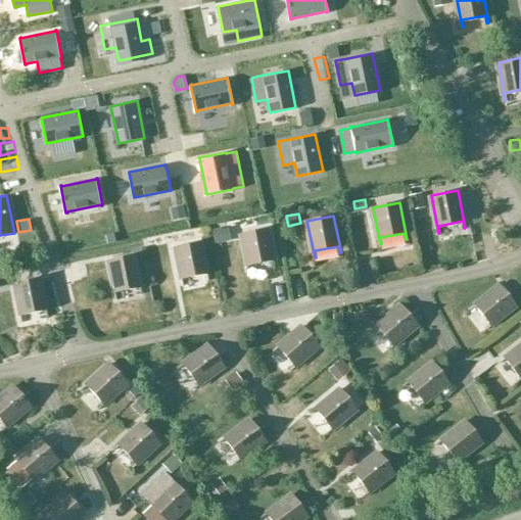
[(228,227),(218,230),(218,231),(220,242),(231,240),(228,228),(228,227)]
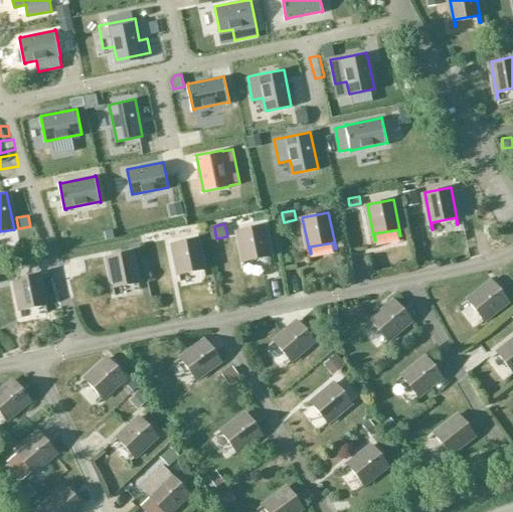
[(246,267),(244,260),(269,254),(270,262),(272,262),(264,225),(237,230),(245,267),(246,267)]
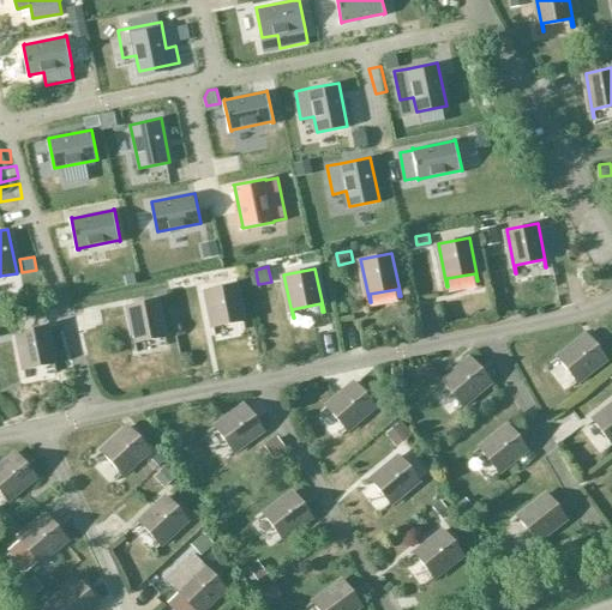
[(216,333),(215,325),(243,319),(245,327),(246,327),(238,284),(207,290),(215,333),(216,333)]
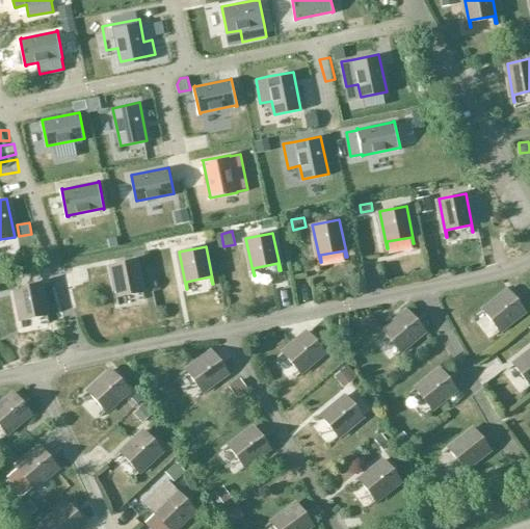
[(120,302),(118,295),(142,291),(144,297),(146,297),(138,260),(111,265),(118,302),(120,302)]
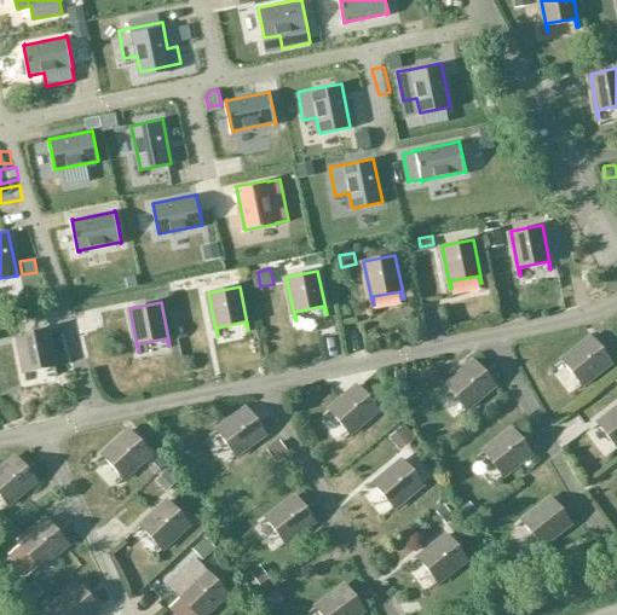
[(28,378),(27,370),(55,365),(57,373),(58,372),(50,329),(18,335),(27,378),(28,378)]
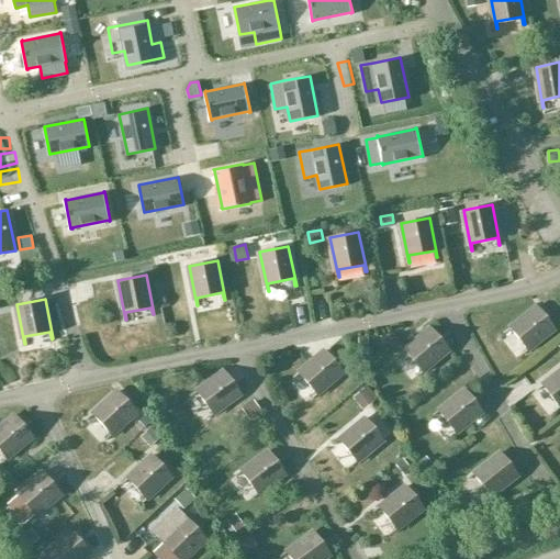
[(506,331),(512,326),(528,347),(523,351),(523,353),(556,327),(537,305),(505,330),(506,331)]
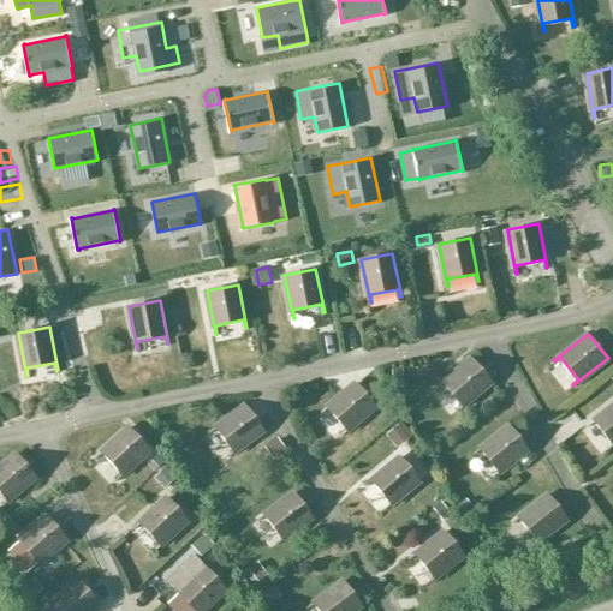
[(439,387),(445,382),(464,403),(457,408),(458,409),(492,381),(471,357),(438,385),(439,387)]
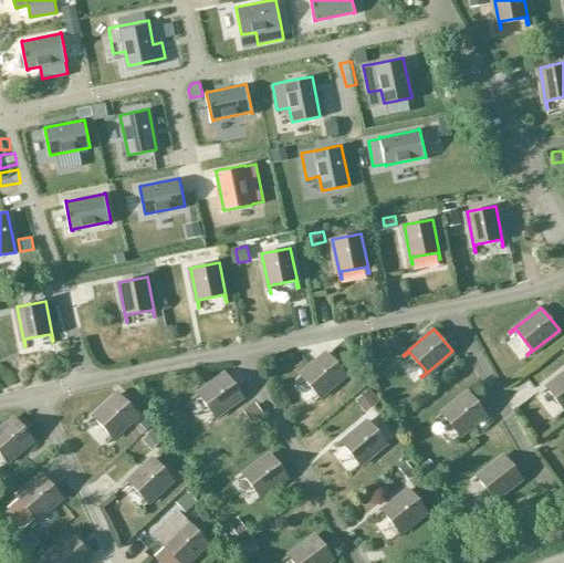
[(298,379),(303,374),(320,394),(314,399),(315,400),(346,374),(327,352),(296,378),(298,379)]
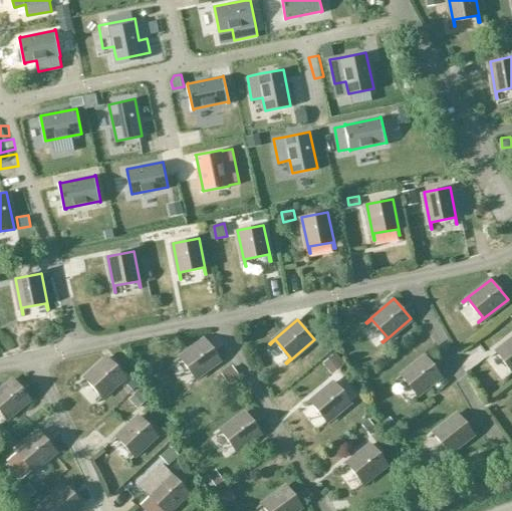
[(176,360),(182,356),(196,375),(190,380),(191,381),(221,358),(205,337),(175,359),(176,360)]
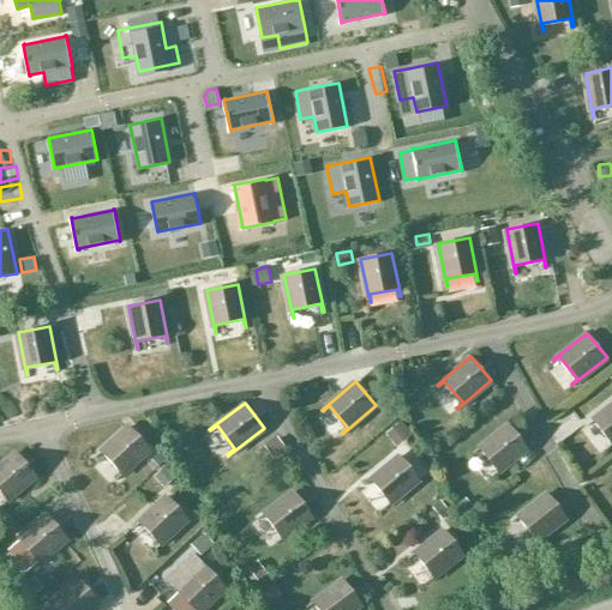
[(588,424),(595,418),(611,438),(611,444),(606,447),(607,448),(611,444),(611,404),(588,423),(588,424)]
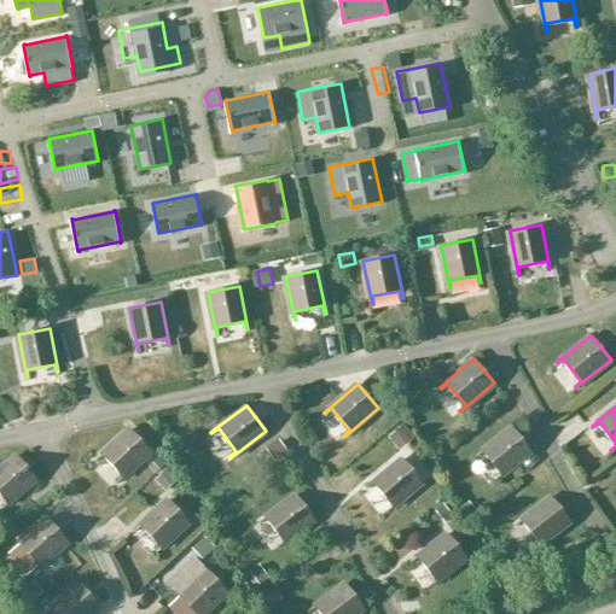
[(477,455),(484,450),(503,472),(495,478),(497,479),(532,451),(512,426),(477,454),(477,455)]
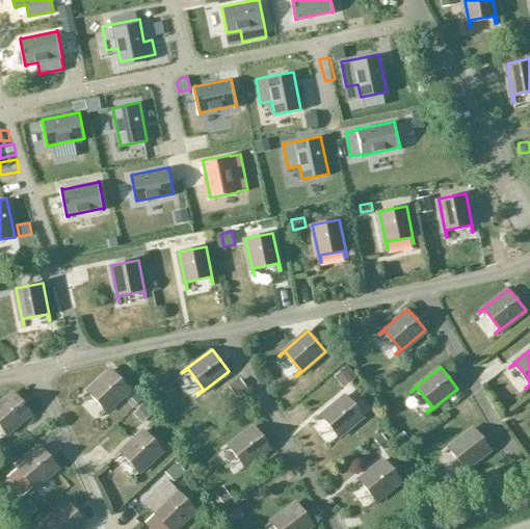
[(84,395),(89,391),(106,408),(101,414),(102,415),(130,389),(112,369),(83,394),(84,395)]
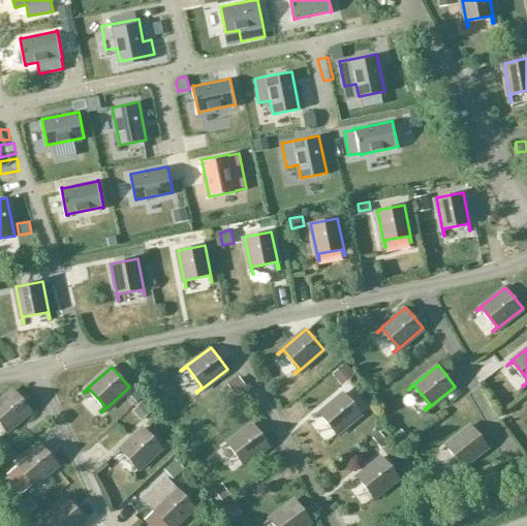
[(240,376),(231,381),(238,391),(246,384),(240,376)]
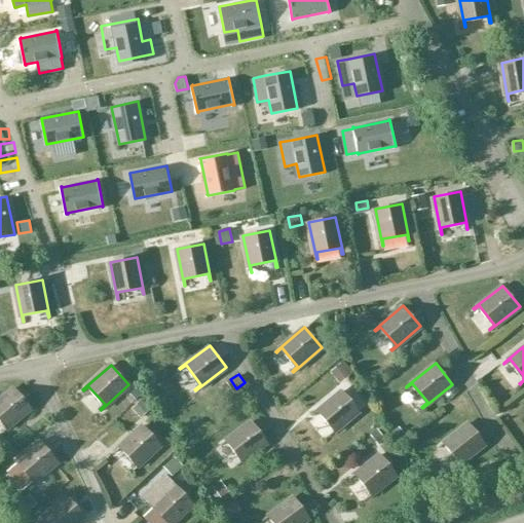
[(139,383),(132,390),(138,397),(145,390),(139,383)]
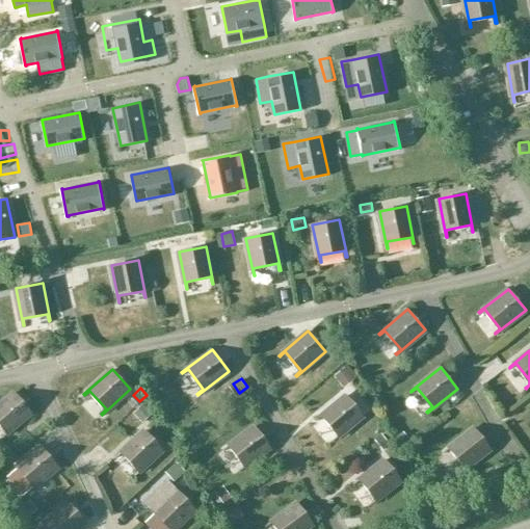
[(0,422),(7,431),(2,435),(2,437),(32,412),(15,391),(0,402),(0,422)]
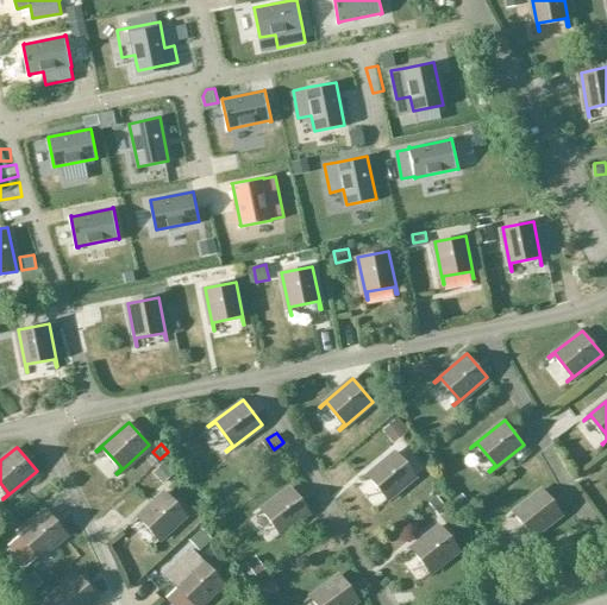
[(363,480),(369,474),(388,497),(381,502),(382,503),(417,474),(396,451),(362,479),(363,480)]
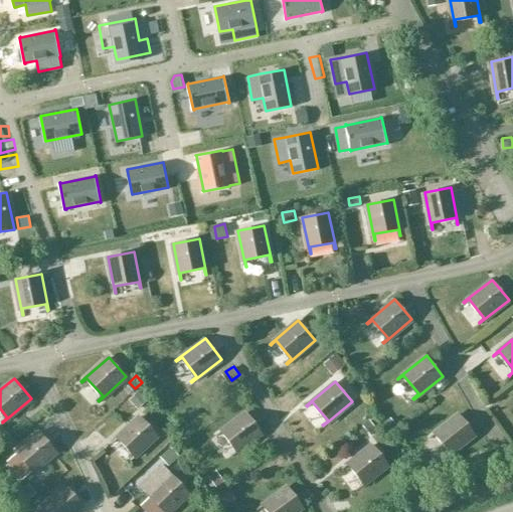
[(217,435),(222,431),(237,450),(231,454),(232,455),(263,433),(246,411),(216,434),(217,435)]
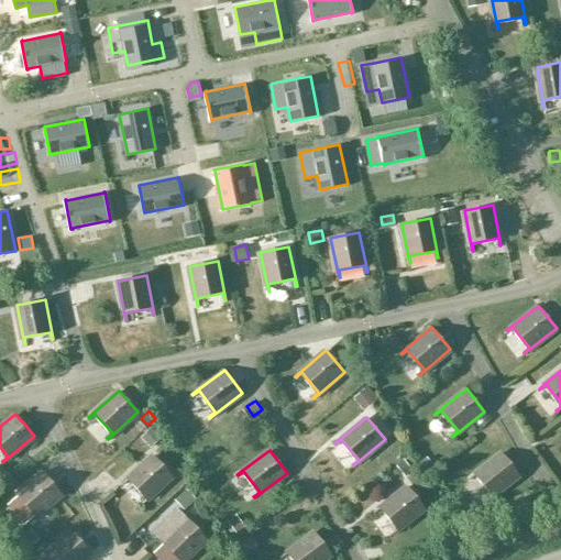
[(471,479),(476,473),(493,494),(487,498),(487,500),(520,474),(502,452),(470,478),(471,479)]
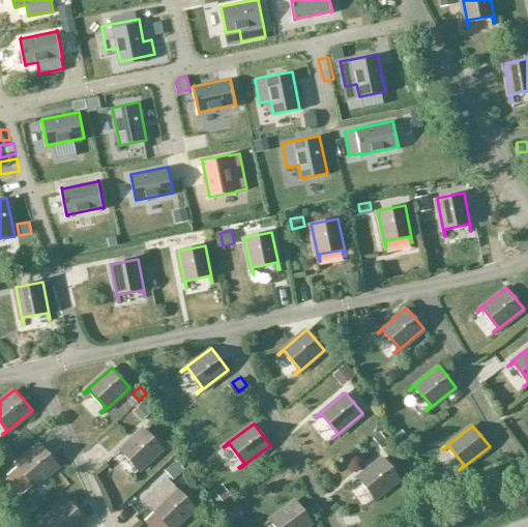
[(117,455),(122,449),(139,468),(134,473),(135,474),(163,448),(145,428),(116,454),(117,455)]
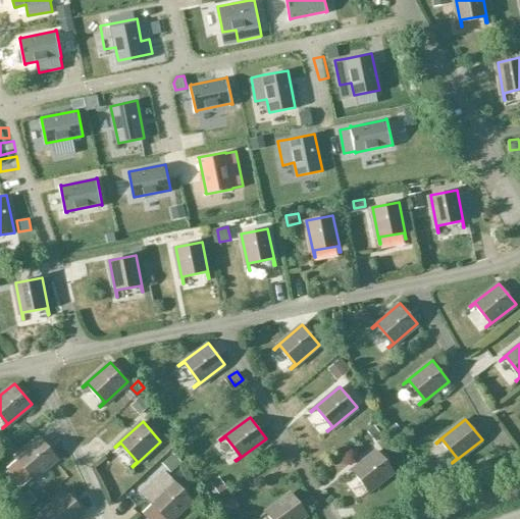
[(375,424),(369,429),(377,439),(383,434),(375,424)]
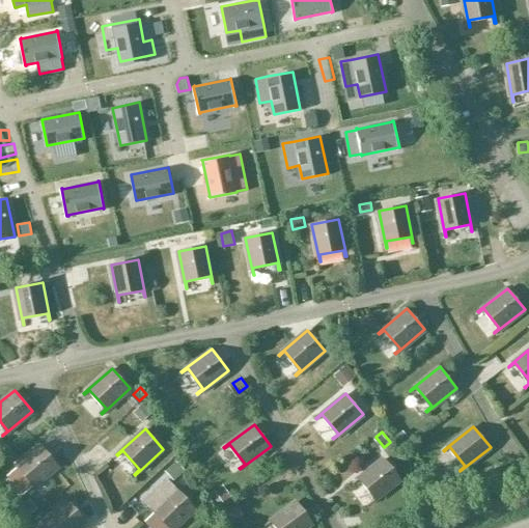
[(12,470),(18,466),(34,484),(29,490),(29,491),(59,466),(42,445),(11,469),(12,470)]
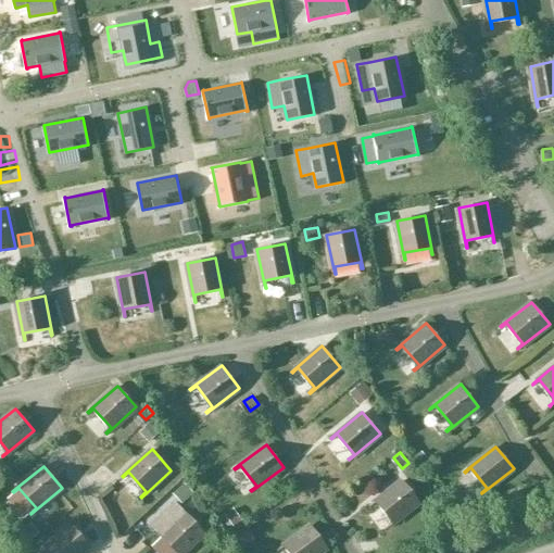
[(372,505),(377,500),(393,520),(388,526),(419,501),(402,479),(370,504),(372,505)]
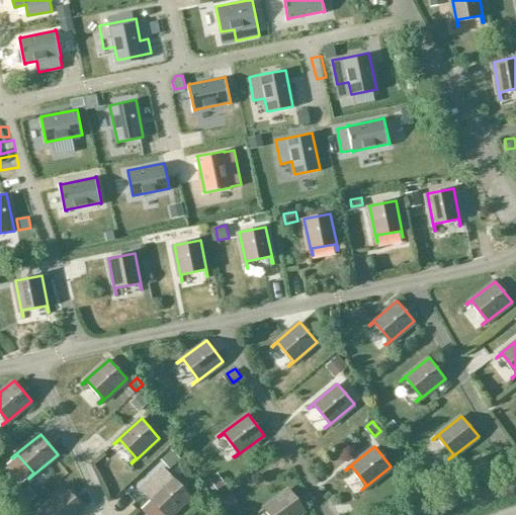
[(171,466),(180,457),(173,449),(163,458),(171,466)]
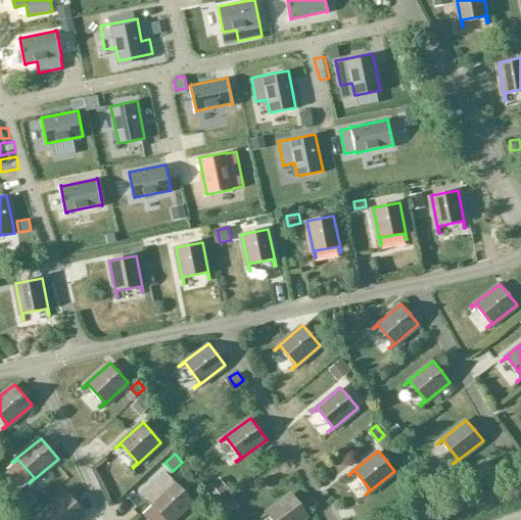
[(493,458),(483,462),(485,469),(496,465),(493,458)]
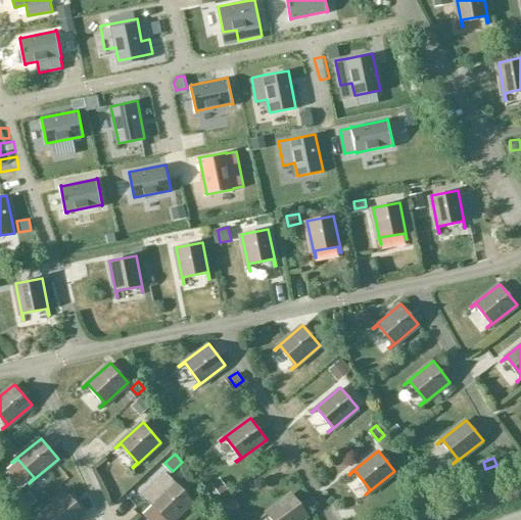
[(147,508),(152,503),(168,519),(172,519),(193,501),(175,481),(147,507),(147,508)]
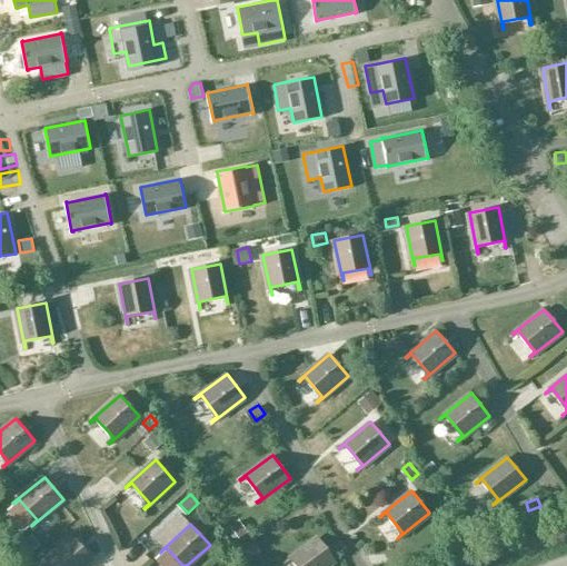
[(35,532),(25,540),(33,549),(42,542),(35,532)]
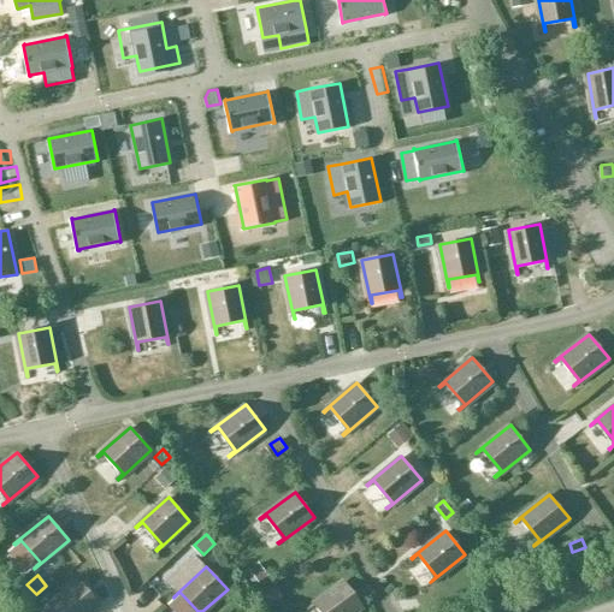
[(46,610),(53,604),(59,611),(89,611),(100,604),(80,580),(45,608),(46,610)]
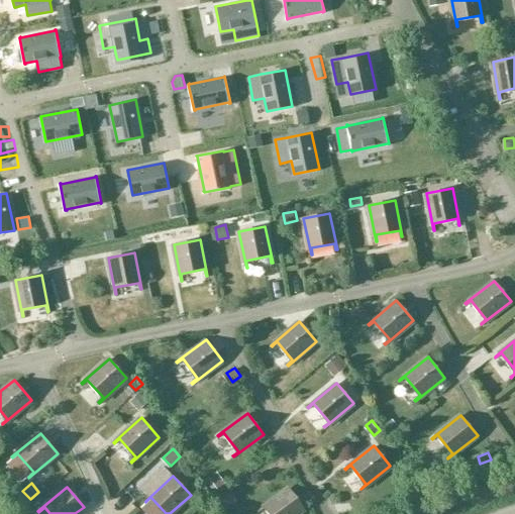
[(260,510),(265,506),(271,513),(297,513),(305,509),(289,487),(259,509),(260,510)]
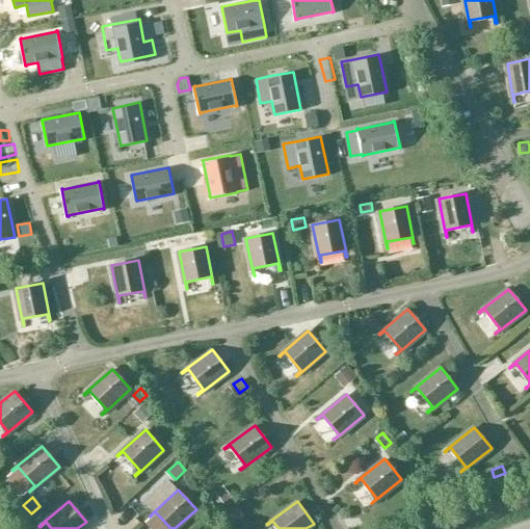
[(239,518),(232,507),(226,512),(233,523),(239,518)]
